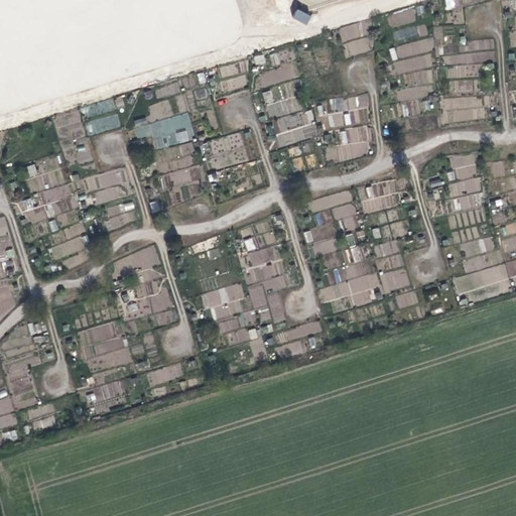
[(444,0),(445,9),(455,9),(454,0),(444,0)]
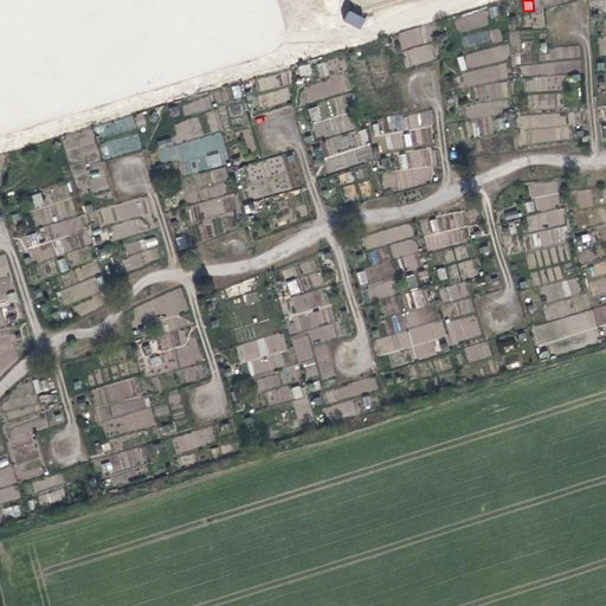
[(400,32),(410,65),(433,59),(424,26),(400,32)]
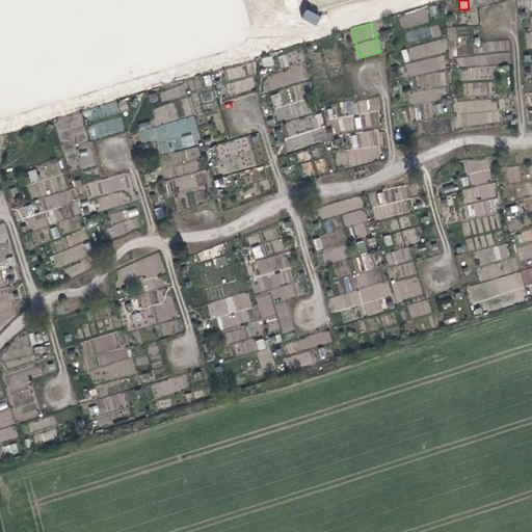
[(430,28),(433,37),(442,35),(439,25),(430,28)]
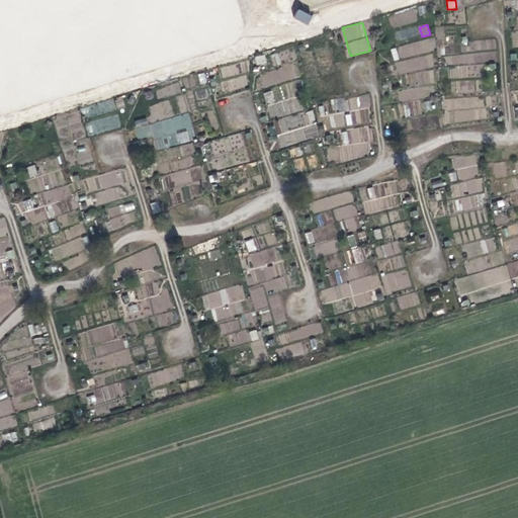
[(437,38),(391,47),(394,62),(396,62),(398,75),(405,73),(408,90),(399,92),(401,101),(420,97),(418,90),(426,88),(426,85),(435,83),(432,67),(438,66),(436,57),(447,55),(441,26),(435,27),(437,38)]
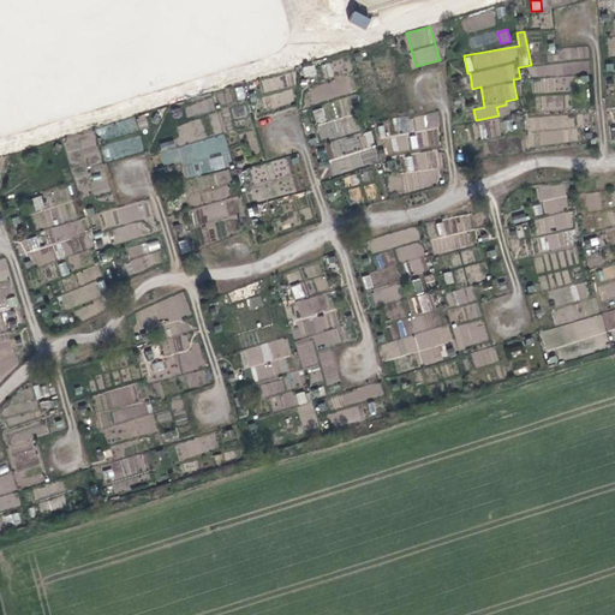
[(314,65),(303,67),(305,77),(316,75),(314,65)]
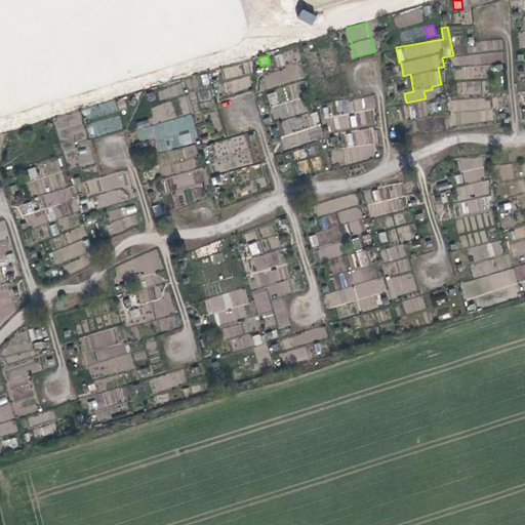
[(280,115),(304,114),(303,99),(292,99),(292,88),(268,89),(269,107),(279,106),(280,115)]
